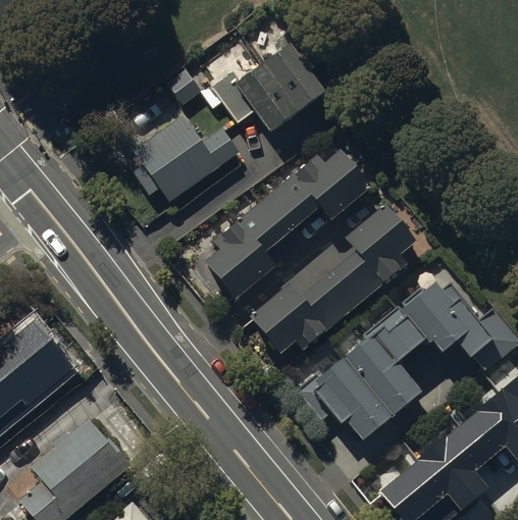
[(325,104),(285,44),(261,59),(264,65),(240,82),(236,75),(215,90),(240,125),(257,115),(272,139),(325,104)]
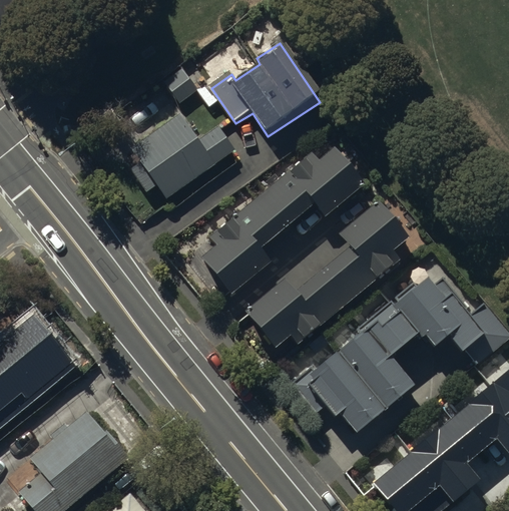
[(186,72),(169,85),(183,104),(200,91),(186,72)]
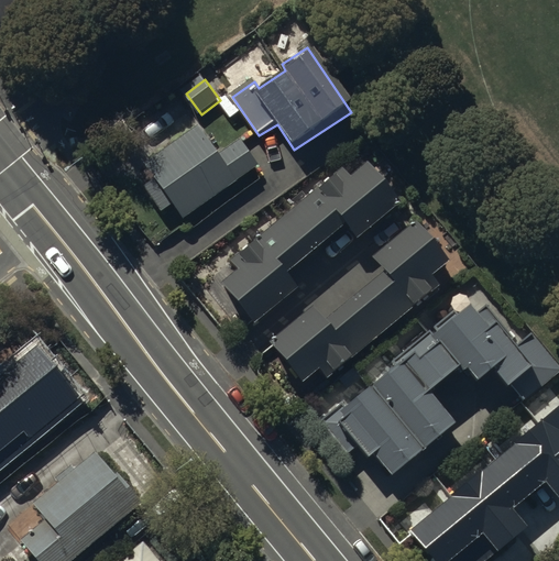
[(175,200),(185,215),(261,163),(242,135),(220,151),(203,124),(146,163),(155,175),(143,184),(161,210),(175,200)]
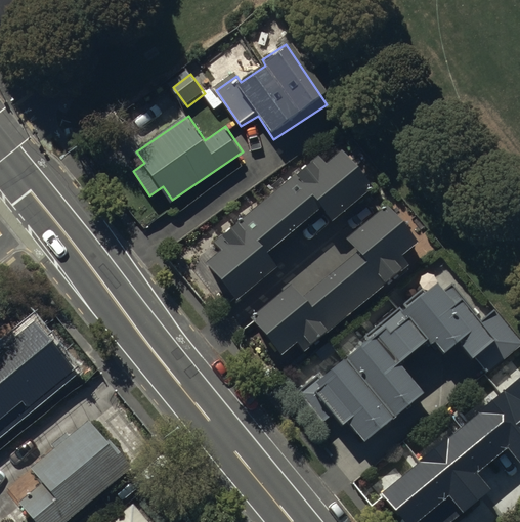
[(222,247),(206,259),(236,298),(279,264),(269,252),(325,208),(333,218),(375,185),(343,146),(326,160),(321,154),(215,237),(222,247)]
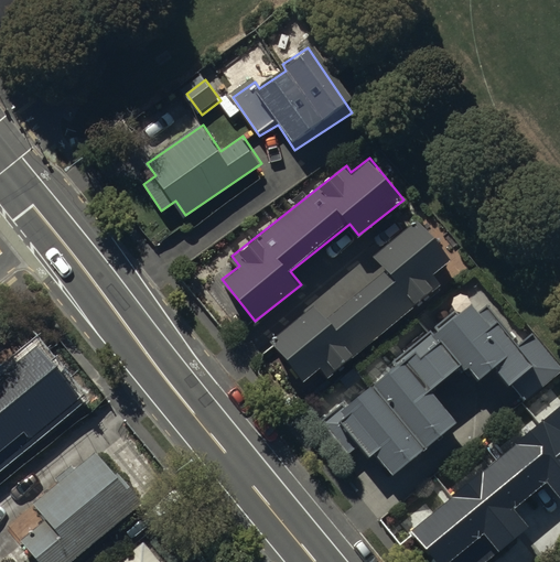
[(316,301),(269,338),(303,380),(320,367),(327,377),(442,284),(432,272),(452,257),(419,216),(373,252),(381,263),(323,310),(316,301)]
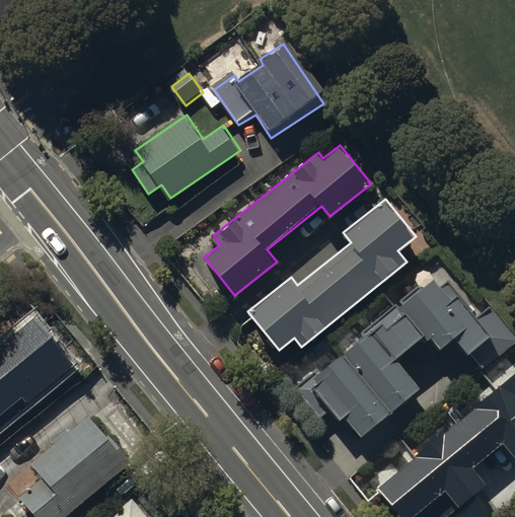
[(435,281),(298,393),(322,423),(334,414),(340,421),(343,418),(359,438),(419,389),(394,359),(426,333),(440,351),(454,339),(467,356),(469,354),(486,374),(514,349),(514,339),(492,310),(480,320),(450,285),(443,291),(435,281)]
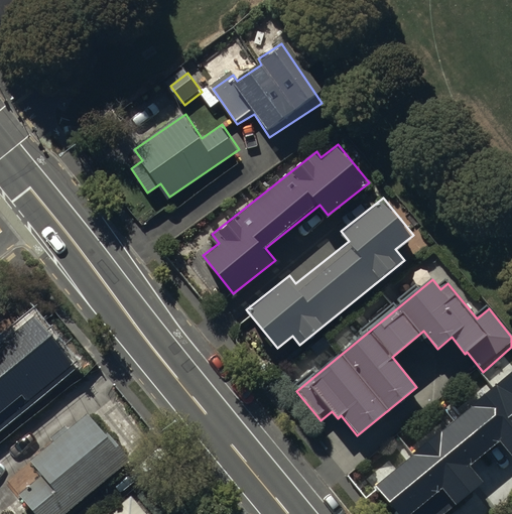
[(511,372),(375,488),(396,513),(448,513),(484,484),(469,467),(501,439),(511,452),(511,372)]
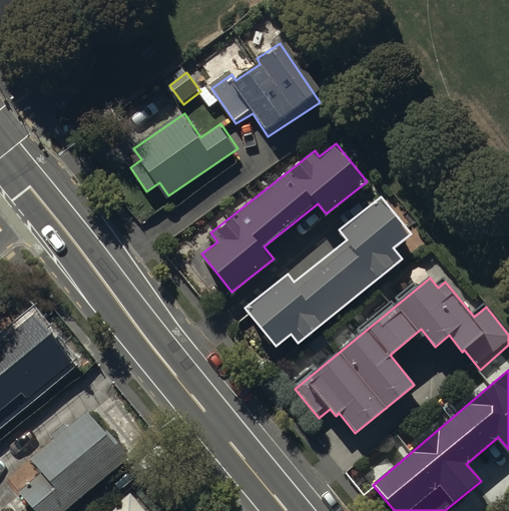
[(0,437),(27,415),(0,383),(0,437)]
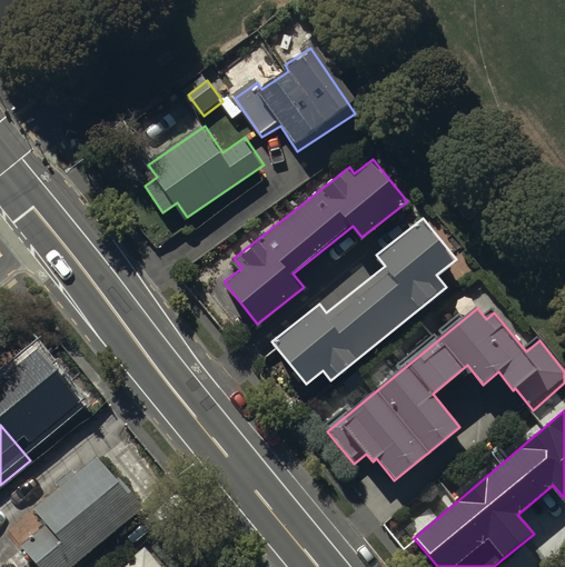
[(65,503),(36,524),(48,540),(23,560),(27,566),(92,566),(146,524),(121,493),(117,496),(99,473),(79,488),(75,484),(59,497),(65,503)]
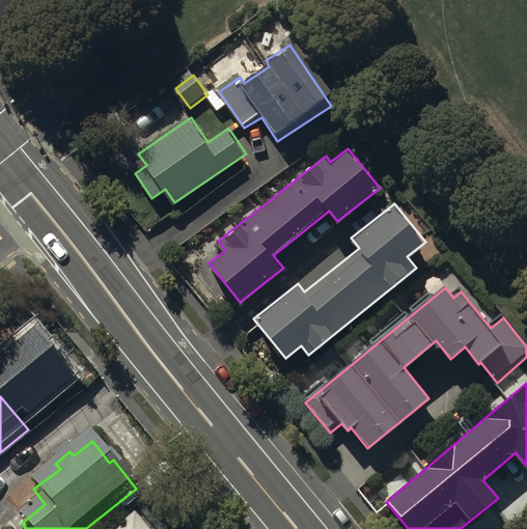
[(149,528),(137,512),(116,528),(149,528)]
